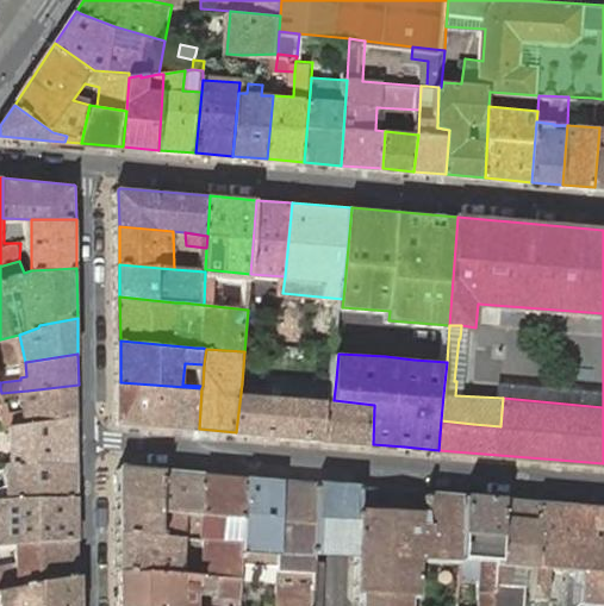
[(336,380),(268,374),(267,383),(242,382),(241,393),(334,400),(336,380)]
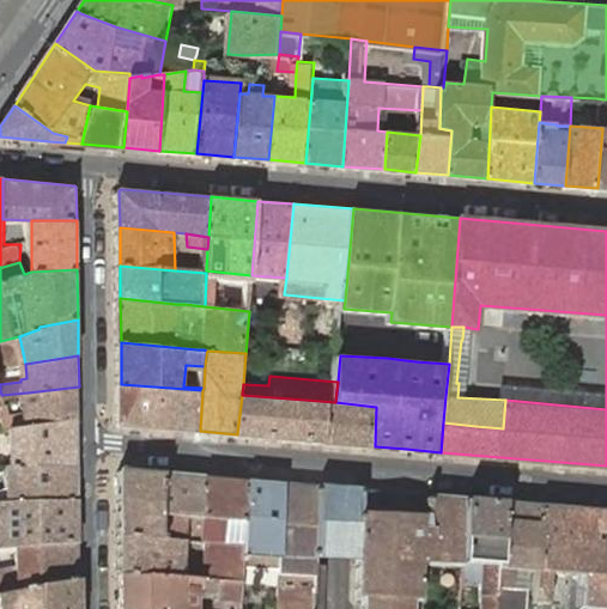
[(606,391),(507,383),(505,400),(606,409),(606,391)]
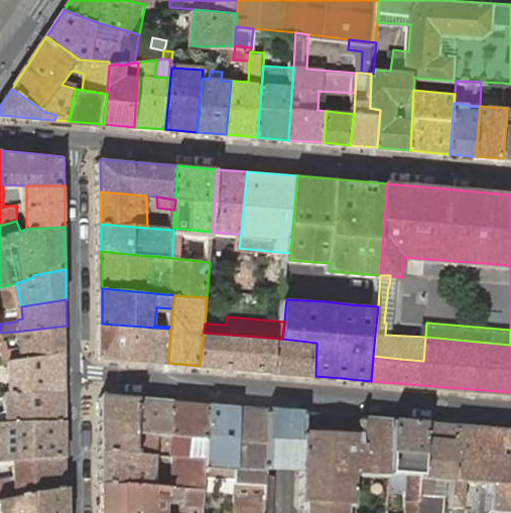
[(170,329),(102,324),(102,356),(103,356),(103,357),(104,358),(105,358),(168,363),(170,329)]
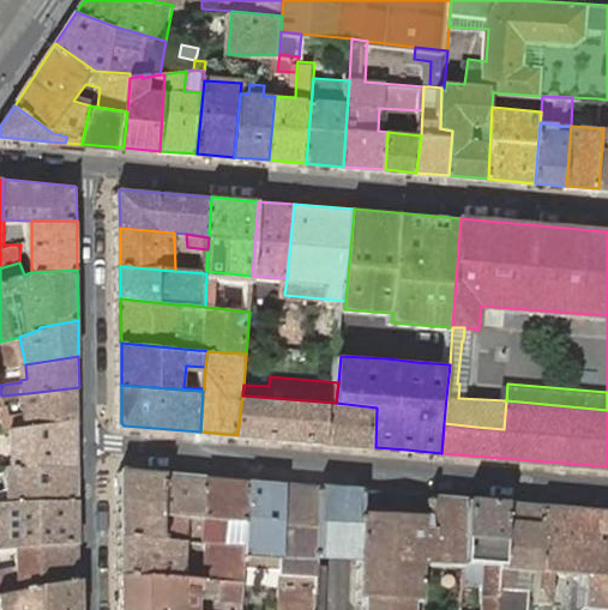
[(79,418),(79,387),(28,393),(30,414),(12,415),(13,418),(7,421),(7,422),(10,430),(13,429),(14,429),(79,418)]
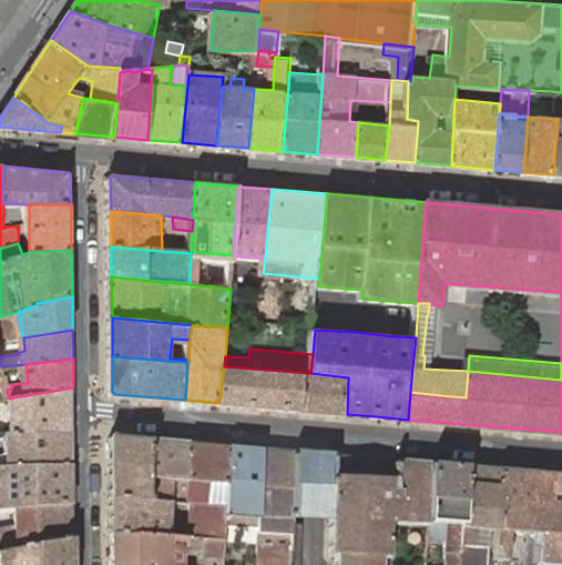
[(220,403),(347,414),(348,377),(310,373),(224,366),(220,403)]
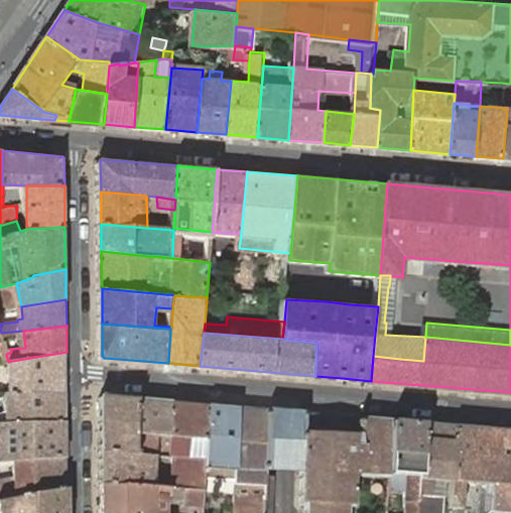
[(67,391),(67,352),(12,361),(11,361),(12,392),(67,391)]
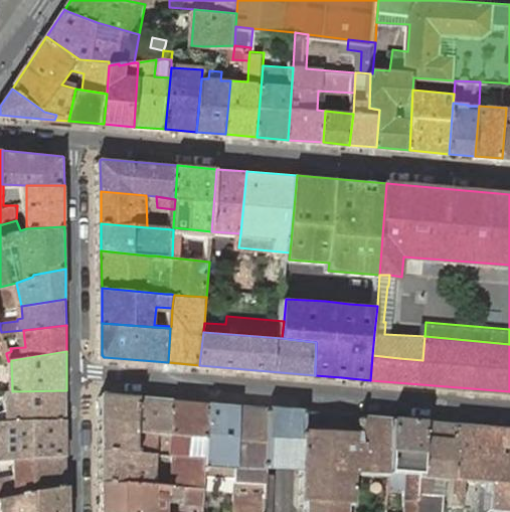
[(12,391),(8,391),(9,411),(0,410),(0,420),(67,419),(66,390),(12,391)]
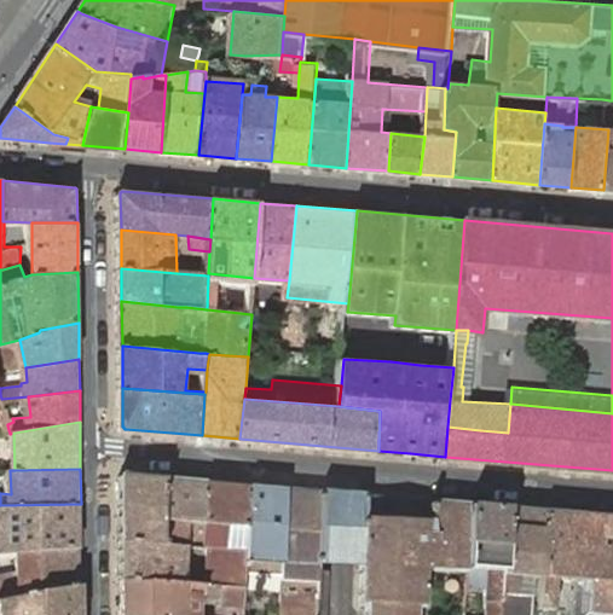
[(123,474),(125,539),(167,541),(167,516),(167,475),(126,471),(125,473),(123,474)]
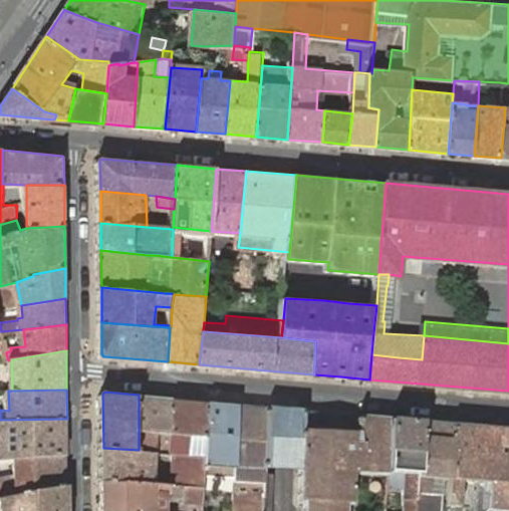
[(139,429),(139,450),(157,451),(174,451),(174,431),(176,398),(139,395),(139,429)]
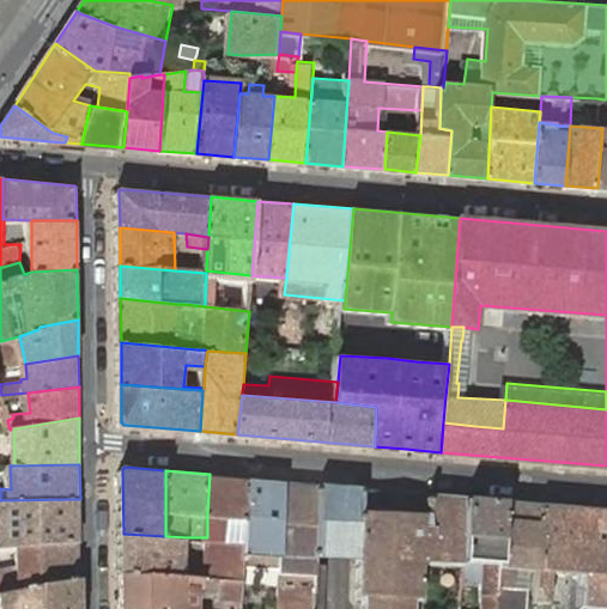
[(249,477),(210,474),(207,513),(207,537),(211,539),(247,540),(249,477)]
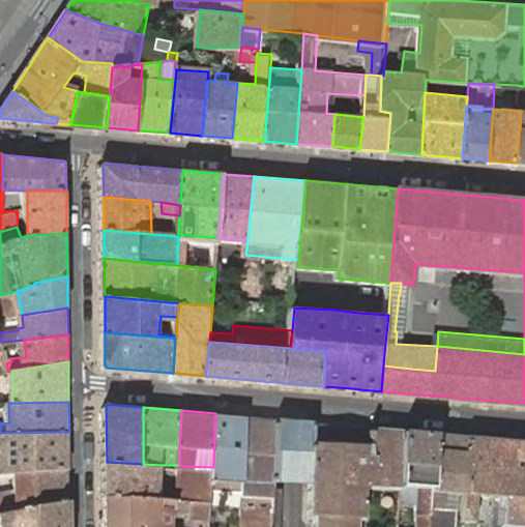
[(248,415),(215,413),(213,467),(213,500),(244,502),(244,493),(244,479),(248,415)]
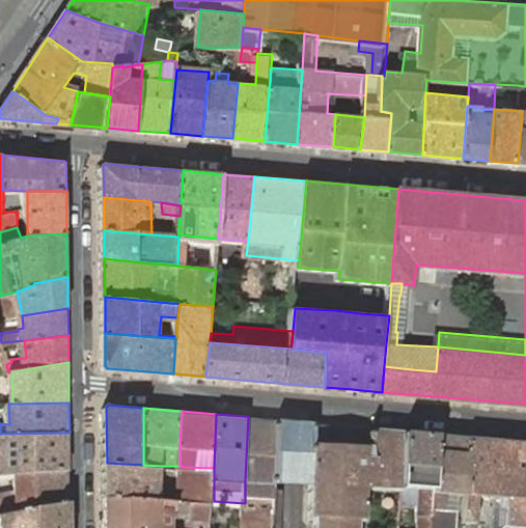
[(280,419),(248,416),(245,480),(245,494),(245,503),(243,527),(276,527),(277,497),(278,480),(280,419)]
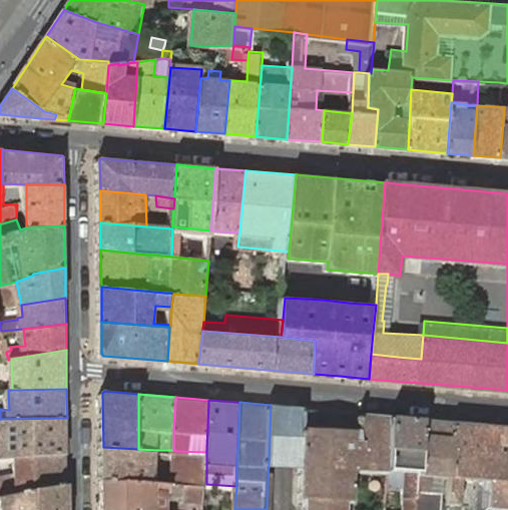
[(348,509),(349,501),(354,501),(355,468),(359,468),(359,470),(391,471),(391,467),(394,415),(289,406),(271,405),(269,464),(287,466),(302,467),(301,501),(307,501),(306,509),(348,509)]
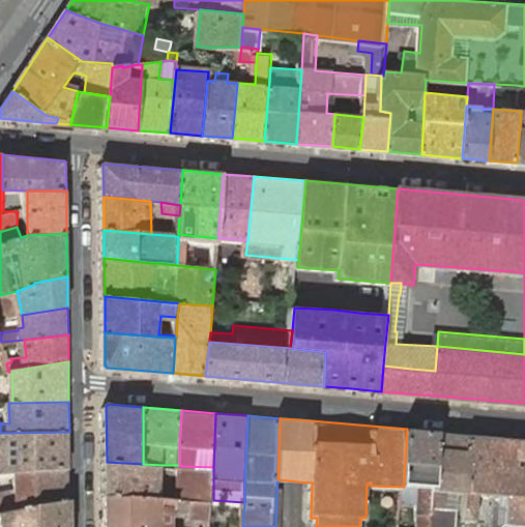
[(435,526),(439,432),(407,429),(404,482),(421,485),(420,500),(419,518),(420,518),(420,526),(435,526)]
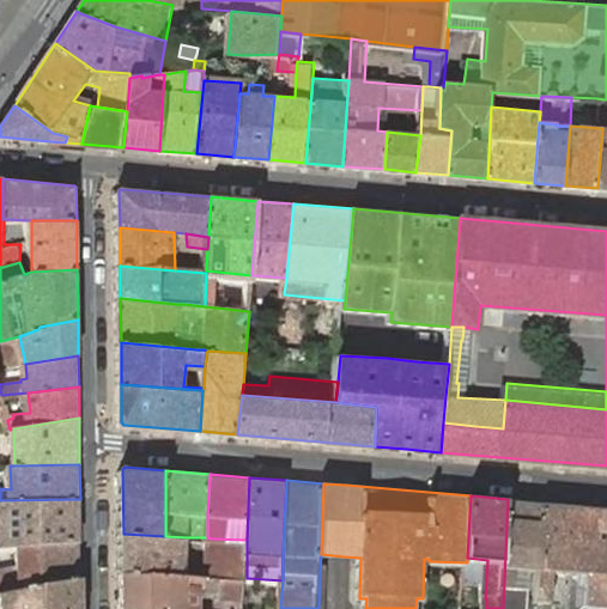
[(80,499),(0,500),(0,546),(22,546),(80,541),(80,499)]
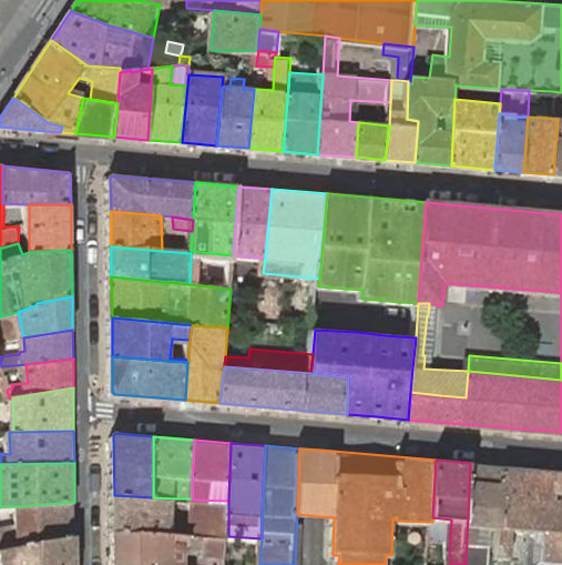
[(504,466),(470,463),(466,564),(489,564),(492,527),(500,527),(504,466)]
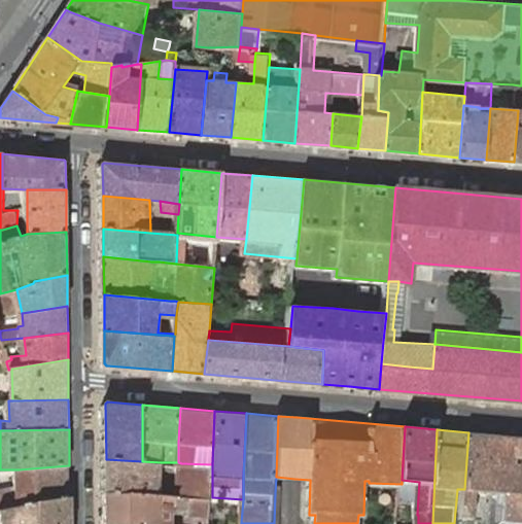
[(464,489),(463,516),(477,516),(478,491),(495,492),(500,434),(468,432),(464,489)]
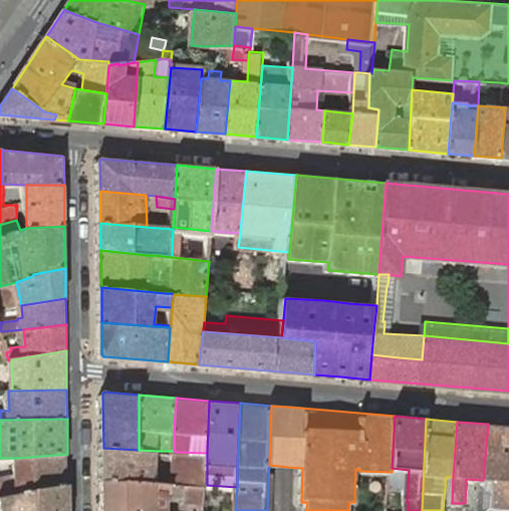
[(508,426),(488,424),(483,480),(489,480),(488,488),(495,489),(494,494),(493,506),(505,507),(504,510),(508,510),(508,426)]
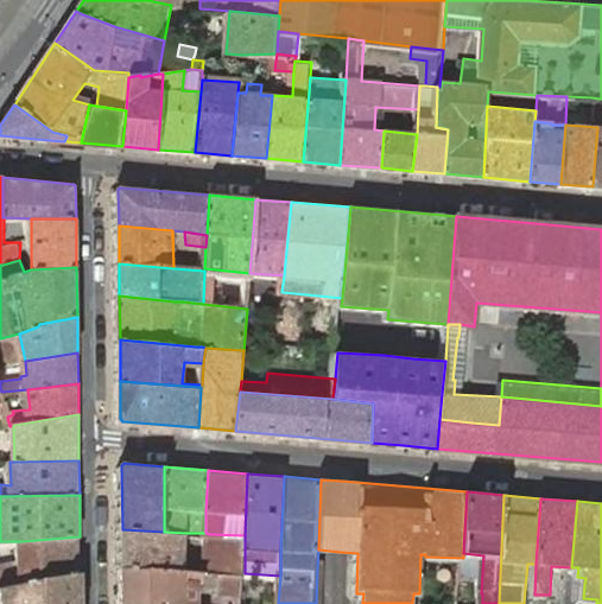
[(164,532),(122,529),(122,566),(207,572),(244,574),(245,535),(209,534),(208,564),(184,563),(185,533),(164,532)]
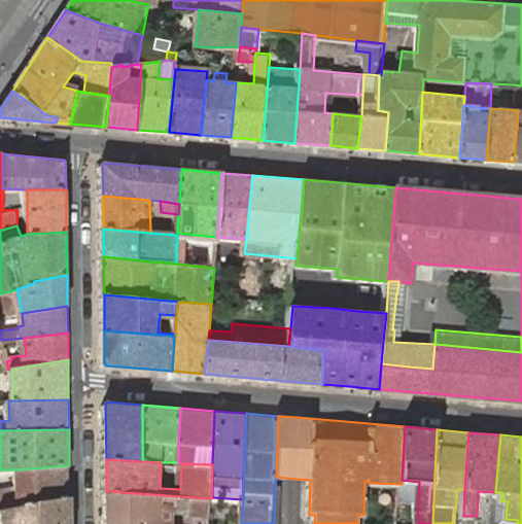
[(19,487),(0,489),(0,510),(69,496),(69,465),(19,469),(19,487)]
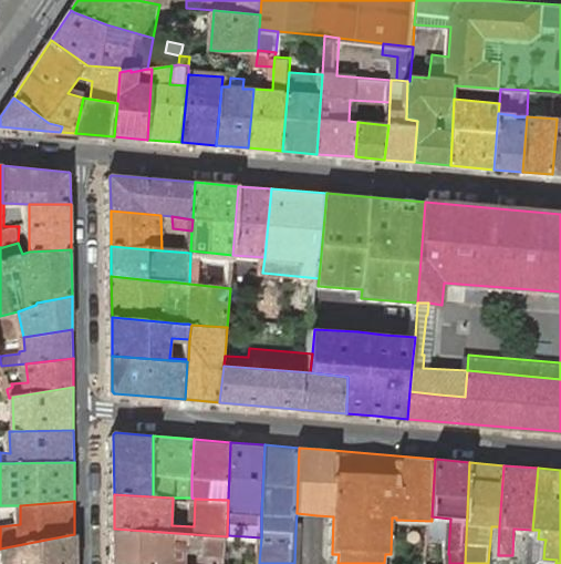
[(450,519),(432,516),(432,521),(430,534),(449,535),(450,519)]
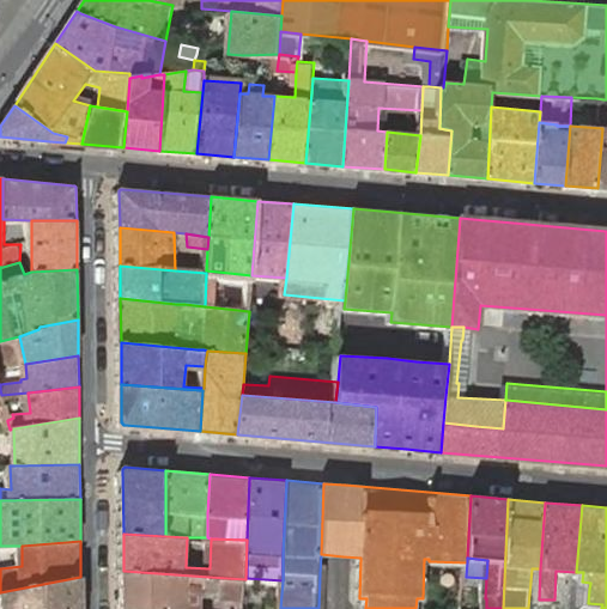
[(208,577),(123,571),(123,608),(196,608),(198,588),(220,590),(219,607),(219,608),(243,608),(244,595),(246,579),(208,577)]
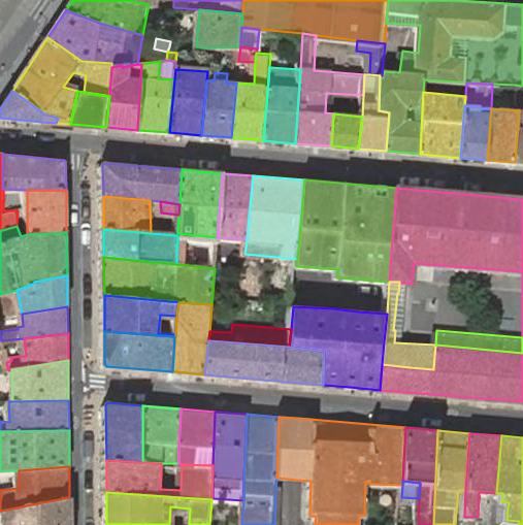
[(0,524),(69,524),(69,497),(0,511),(0,524)]
